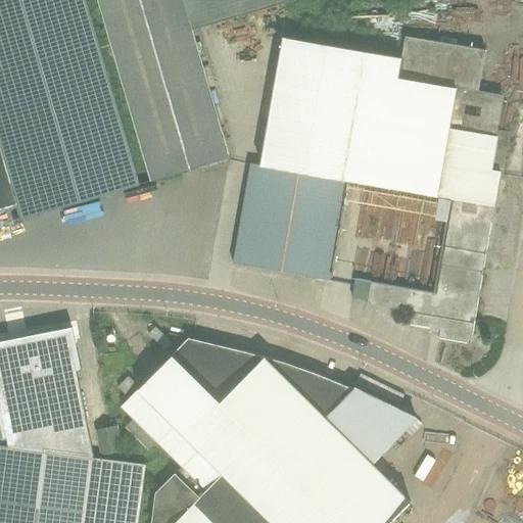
[(139,184),(85,0),(0,0),(0,203),(16,199),(22,219),(139,184)]
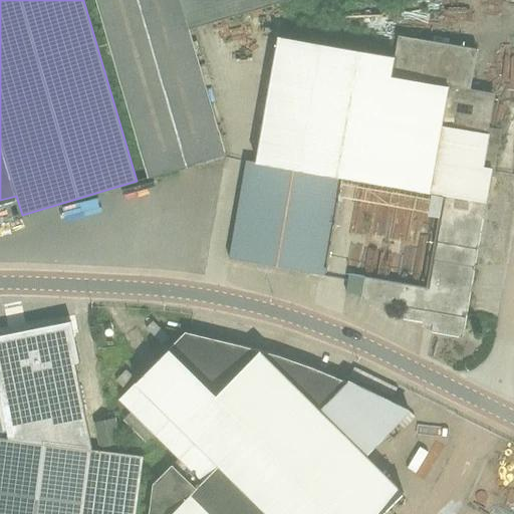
[(96,0),(149,178),(226,156),(189,28),(287,0),(96,0)]
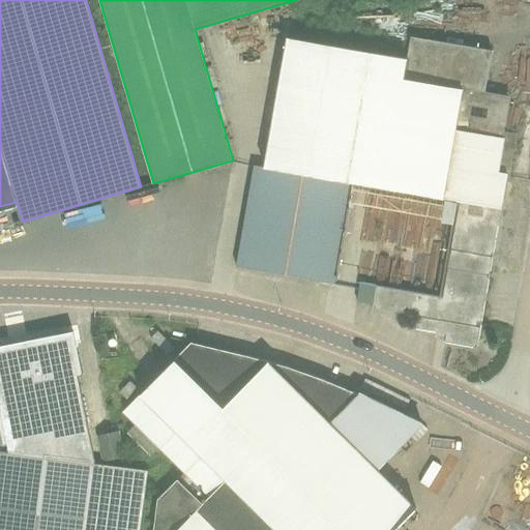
[(335,284),(350,206),(354,184),(460,203),(443,298),(362,284),(358,300),(374,303),(373,307),(418,316),(416,328),(447,333),(446,341),(478,347),(506,174),(510,175),(517,135),(504,134),(510,97),(484,92),(492,51),(411,37),(408,57),(312,41),(287,37),(264,167),(256,165),(238,266),(335,284)]
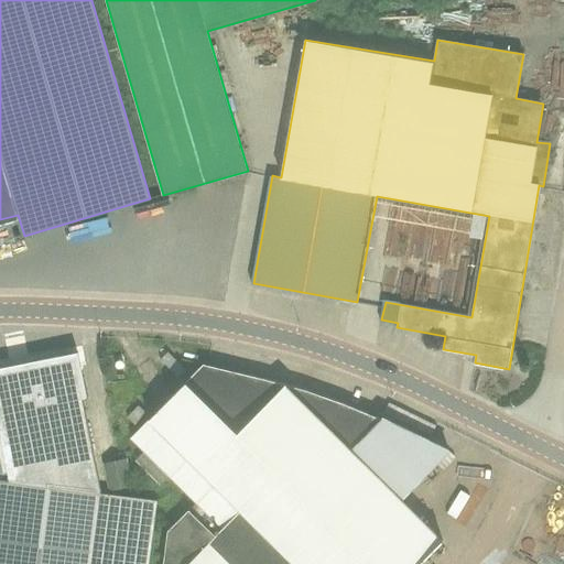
[(102,494),(83,398),(86,397),(77,353),(0,368),(0,461),(2,475),(7,474),(9,481),(3,481),(0,502),(0,563),(149,563),(159,500),(102,494)]
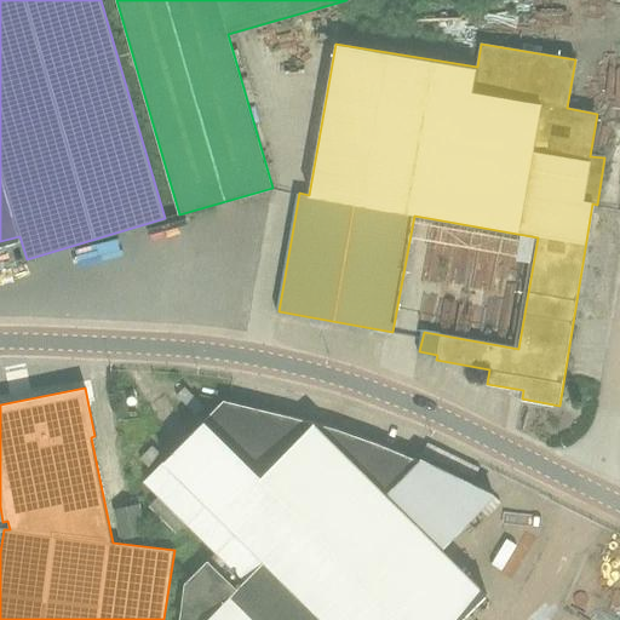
[(461,619),(487,595),(441,549),(494,495),(422,459),(380,443),(338,429),(292,415),(225,400),(145,480),(217,554),(187,583),(181,619),(461,619)]
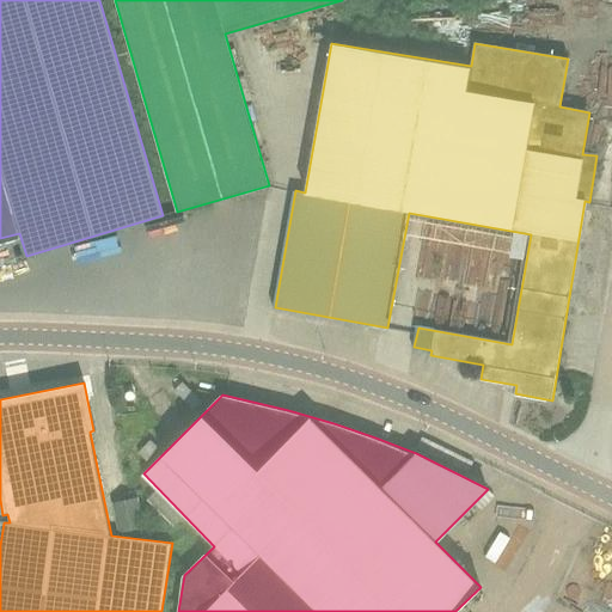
[(160,448),(152,440),(140,452),(148,460),(160,448)]
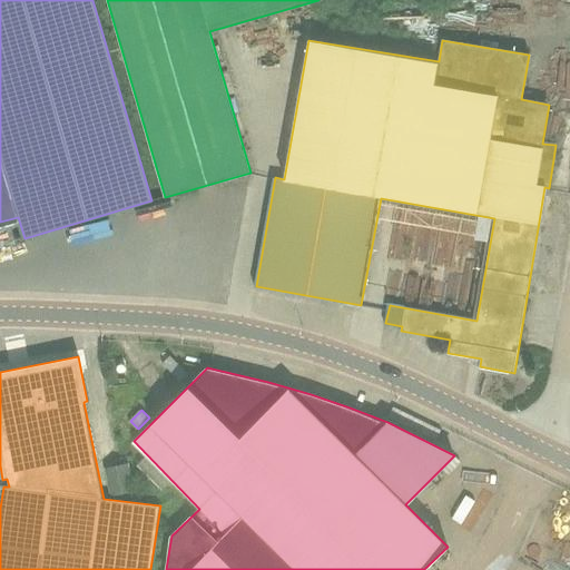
[(114,494),(134,490),(128,464),(108,469),(114,494)]
